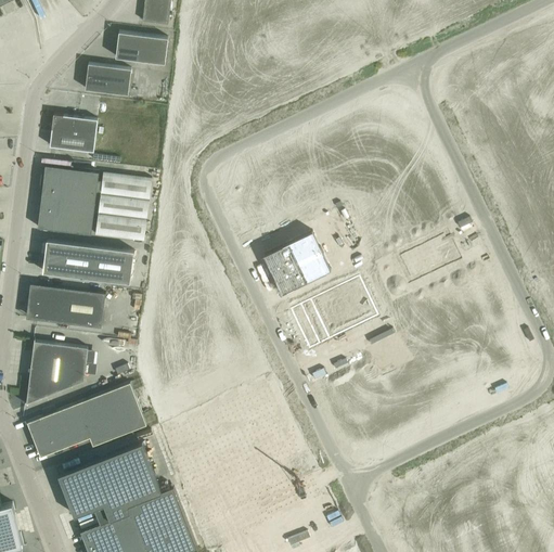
[(144,0),(141,28),(166,31),(169,0),(144,0)]
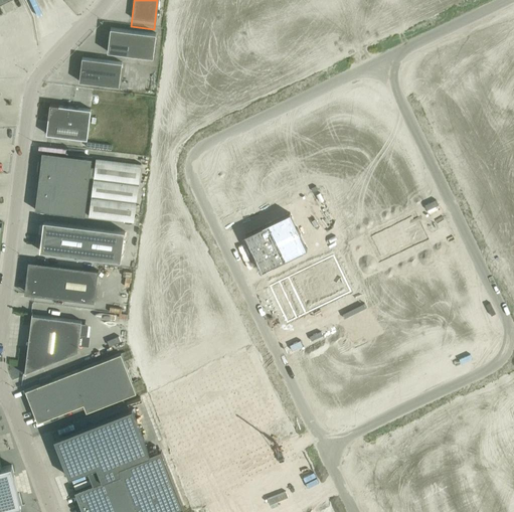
[(152,59),(155,36),(110,30),(107,54),(152,59)]
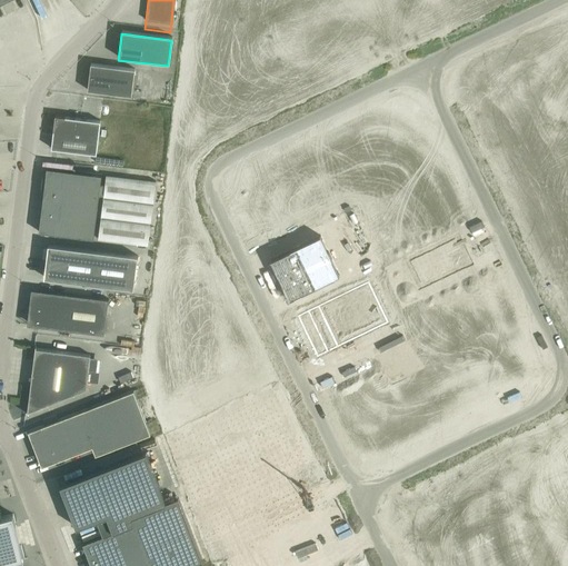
[(90,66),(87,92),(131,98),(135,71),(90,66)]
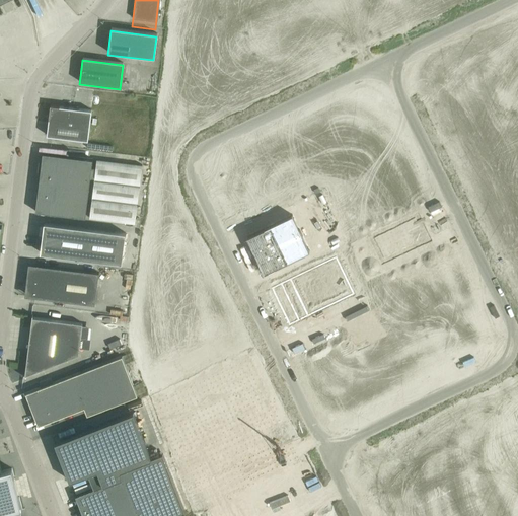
[(87,143),(90,113),(50,107),(48,122),(46,138),(87,143)]
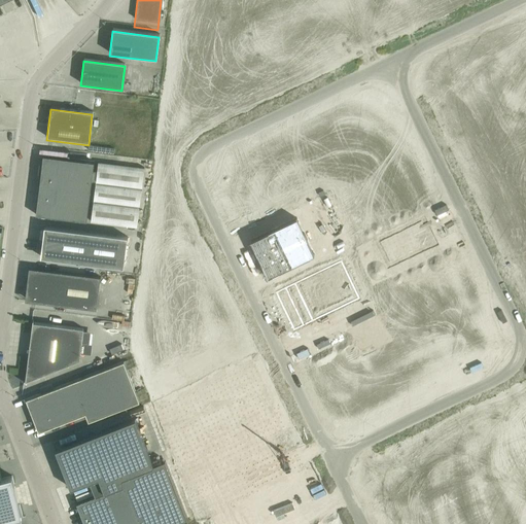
[(93,165),(42,158),(35,217),(85,223),(93,165)]
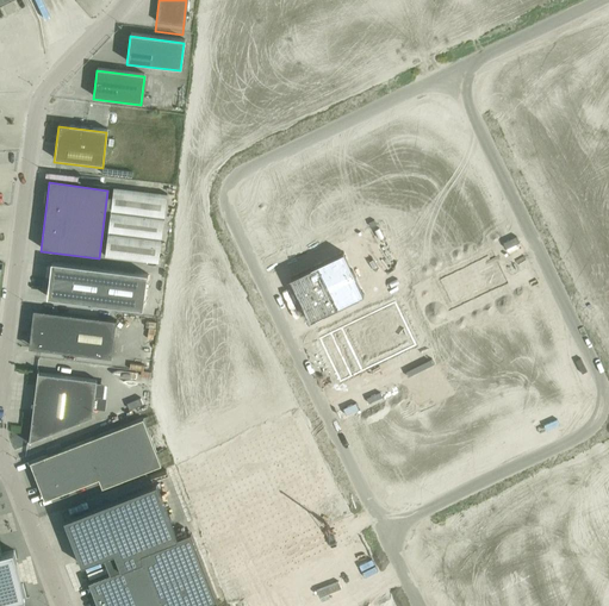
[(112,191),(104,258),(157,266),(166,197),(131,193),(112,191)]
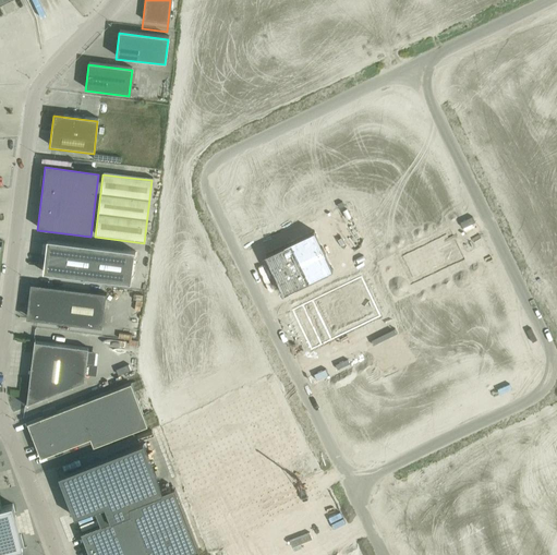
[(313,232),(264,256),(274,276),(323,252),(313,232)]
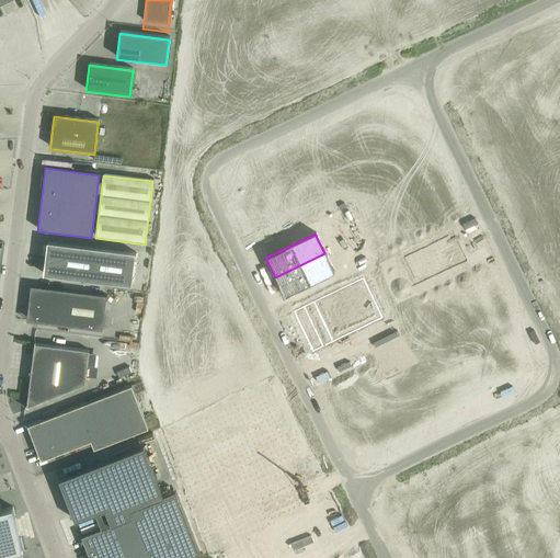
[(449,235),(399,259),(412,286),(454,265),(461,262),(456,249),(449,235)]
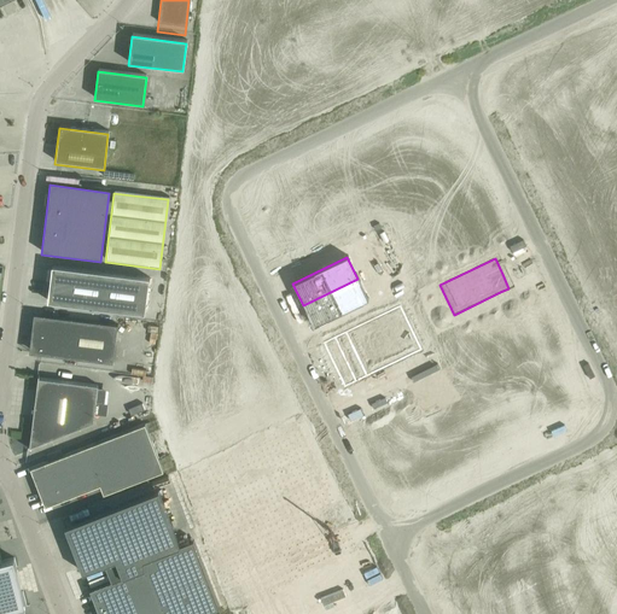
[(52,268),(47,304),(144,316),(149,280),(52,268)]
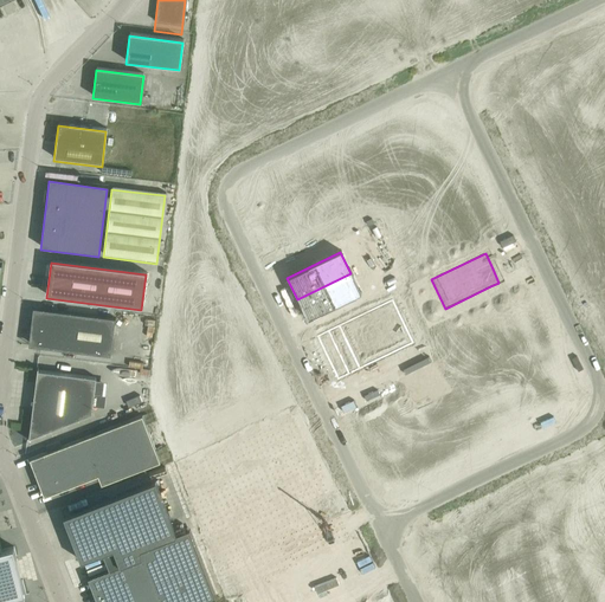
[(604,270),(594,274),(604,296),(604,270)]
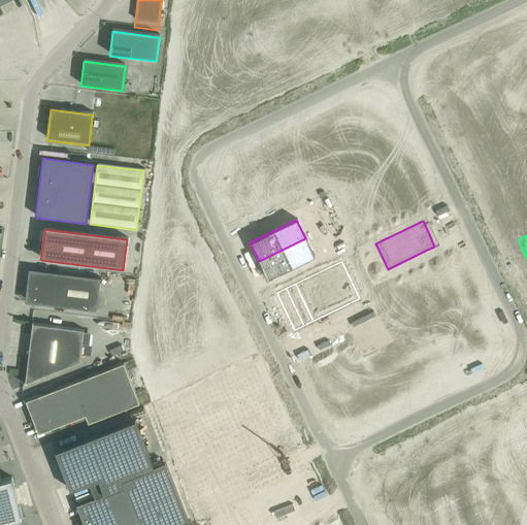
[(305,238),(259,261),(268,280),(315,257),(305,238)]
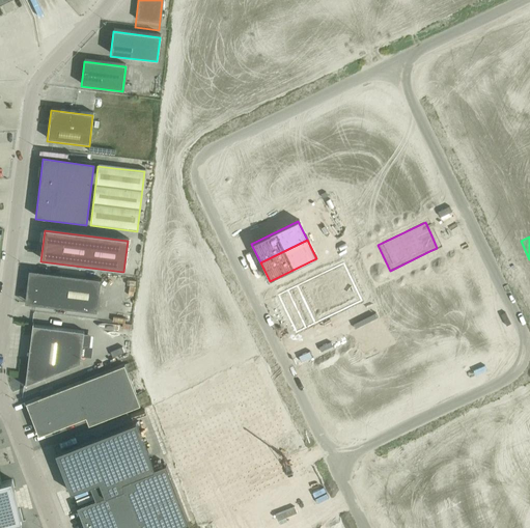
[(342,265),(276,297),(295,335),(361,303),(342,265)]
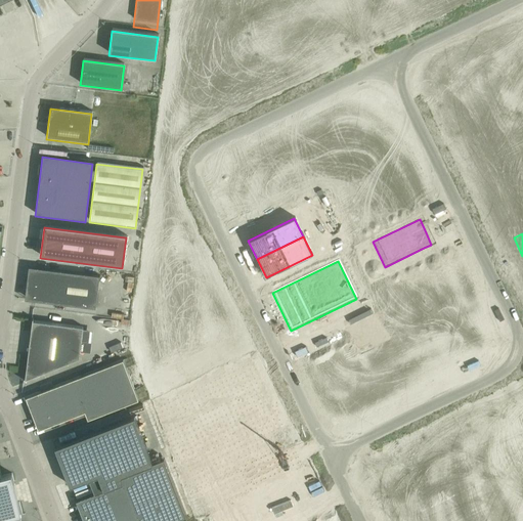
[(95,310),(99,277),(28,268),(24,301),(95,310)]
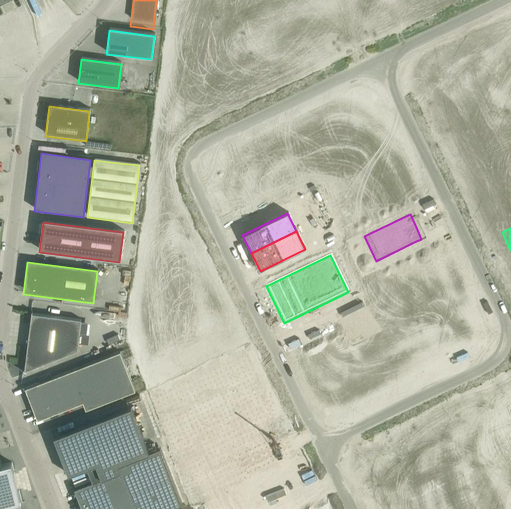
[(24,373),(77,352),(80,322),(31,315),(32,313),(31,313),(23,375),(24,375),(24,373)]
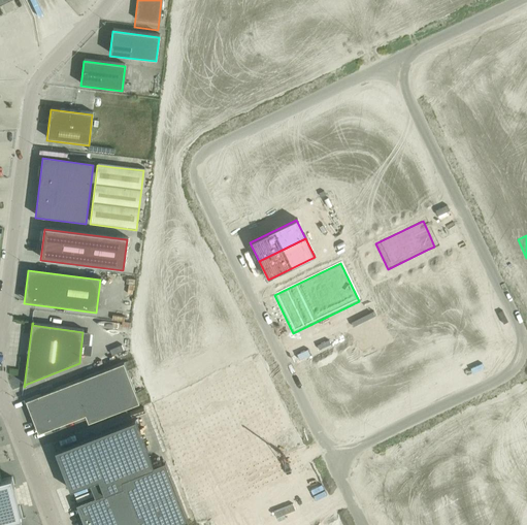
[(25,402),(38,435),(85,417),(88,424),(138,404),(123,364),(25,402)]
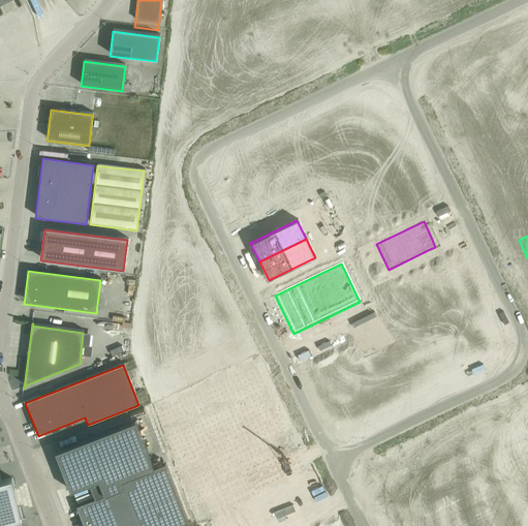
[(187,499),(179,502),(185,518),(194,514),(198,523),(255,496),(245,472),(291,451),(251,365),(148,413),(187,499)]
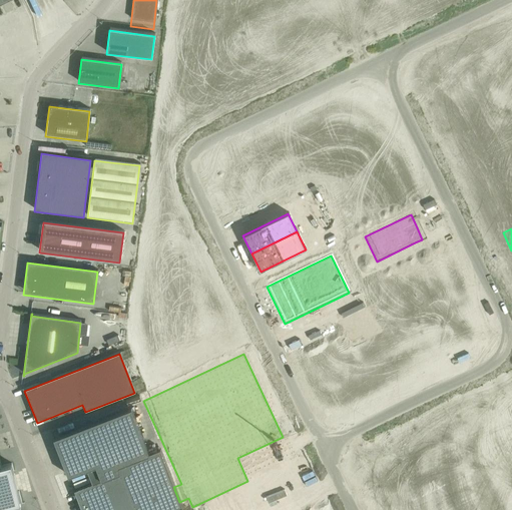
[(159,451),(148,456),(130,410),(53,440),(68,478),(95,467),(101,481),(74,492),(80,509),(182,509),(159,451)]
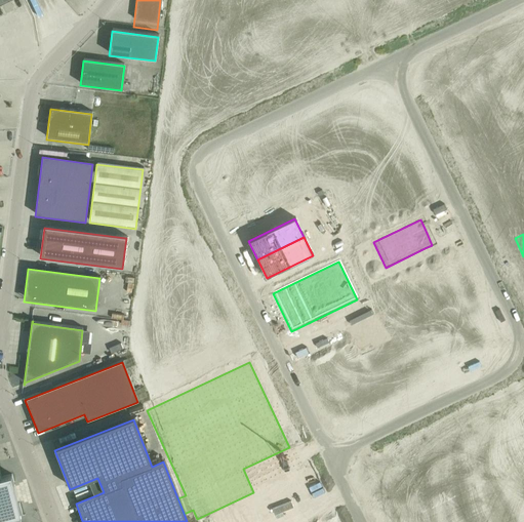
[(149,436),(152,443),(157,441),(154,434),(149,436)]
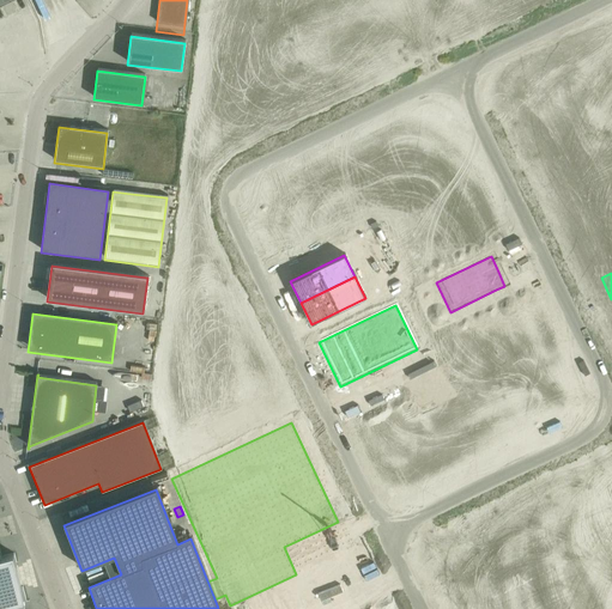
[(177,531),(189,528),(187,522),(175,525),(177,531)]
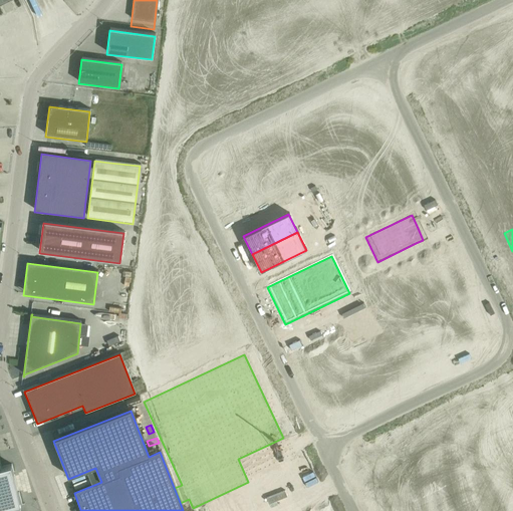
[(4,510),(21,506),(11,467),(1,469),(0,465),(0,510),(4,510)]
